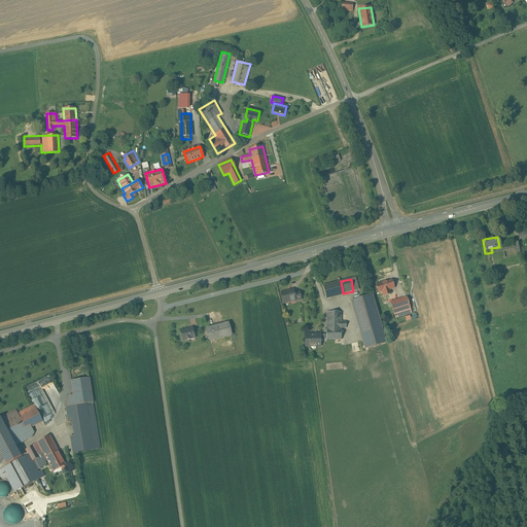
[(340,280),(322,284),(325,299),(344,295),(343,293),(341,281),(340,280)]
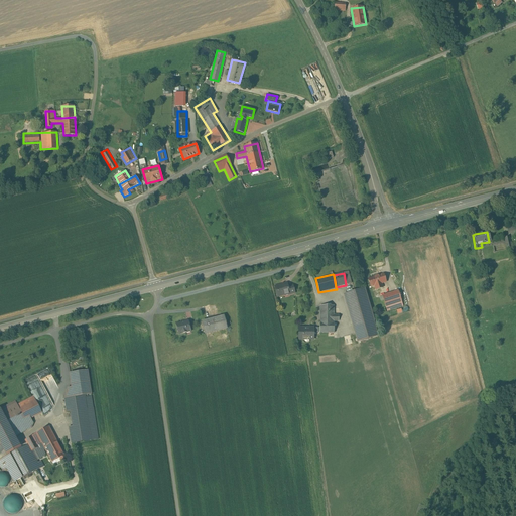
[(382,274),(368,279),(371,287),(374,286),(381,283),(385,282),(382,274)]
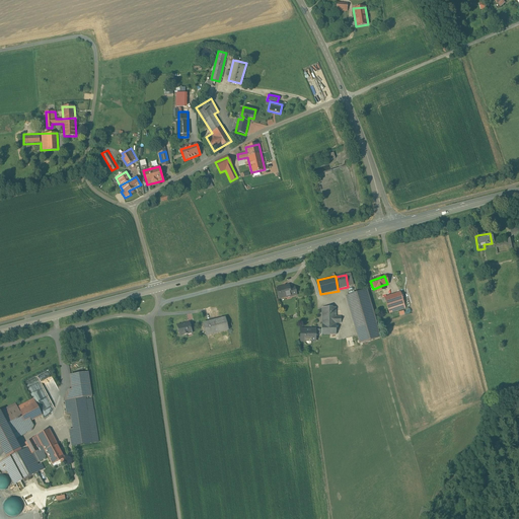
[(288,285),(277,288),(279,298),(291,295),(290,294),(291,294),(289,288),(288,285)]
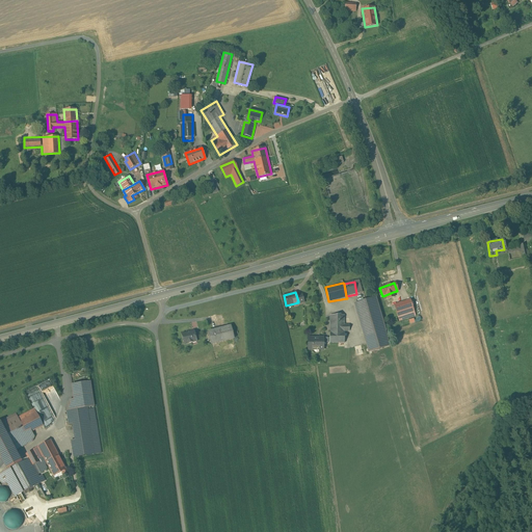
[(375,298),(358,302),(368,336),(384,330),(375,298)]
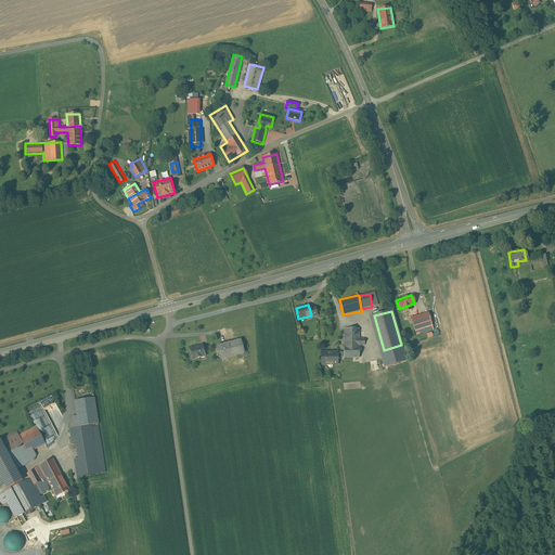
[(428,313),(411,319),(412,322),(415,331),(421,328),(422,333),(434,328),(428,313)]
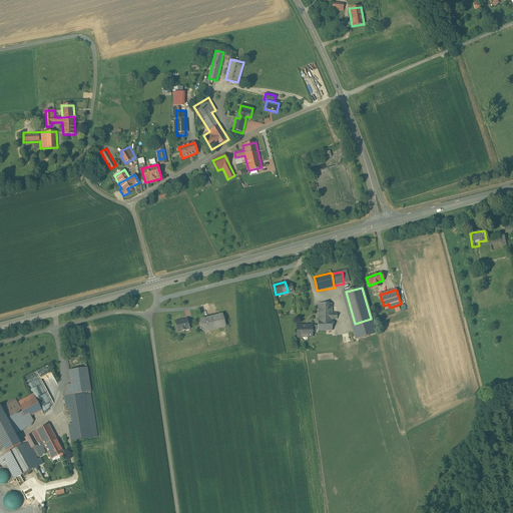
[(331,305),(318,305),(318,320),(331,320),(331,310),(331,305)]
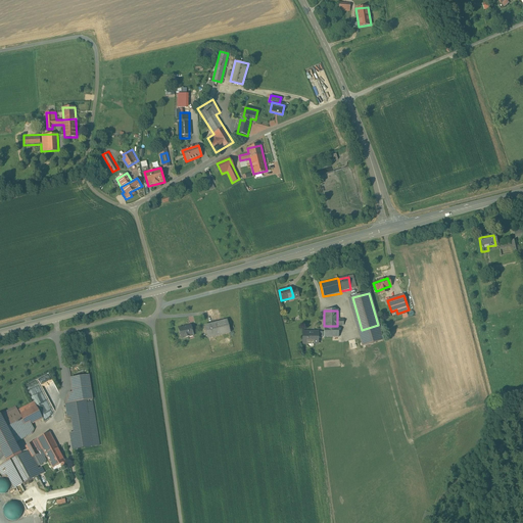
[(350,316),(337,316),(337,326),(350,326),(350,316)]
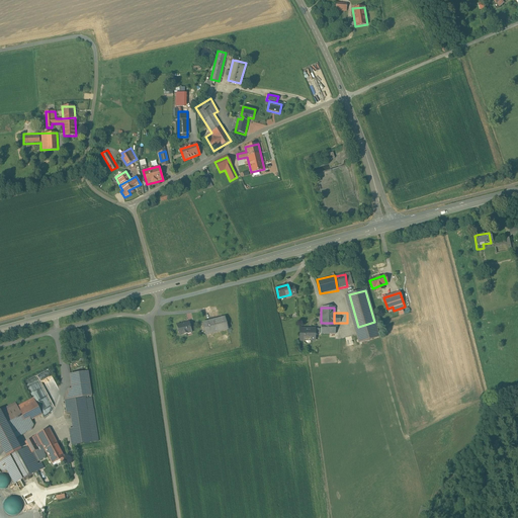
[(228,329),(225,318),(202,323),(205,335),(228,329)]
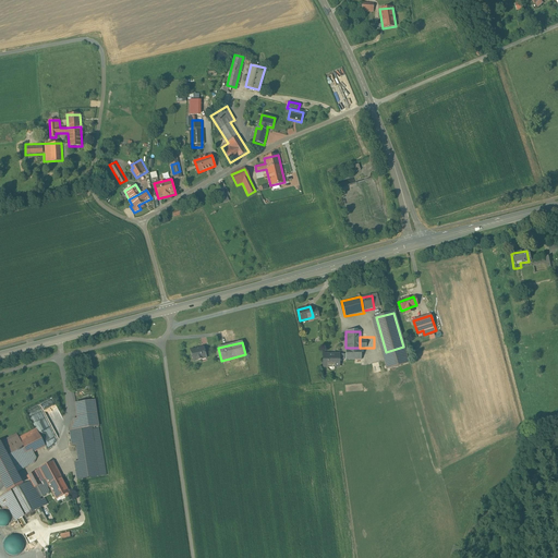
[(206,358),(203,348),(191,351),(193,361),(206,358)]
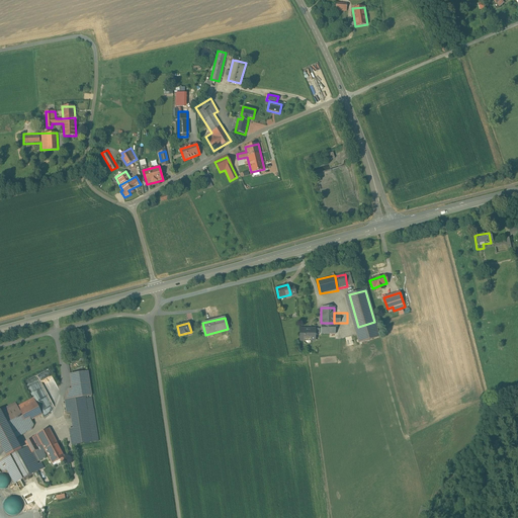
[(334,323),(321,323),(321,334),(334,334),(334,323)]
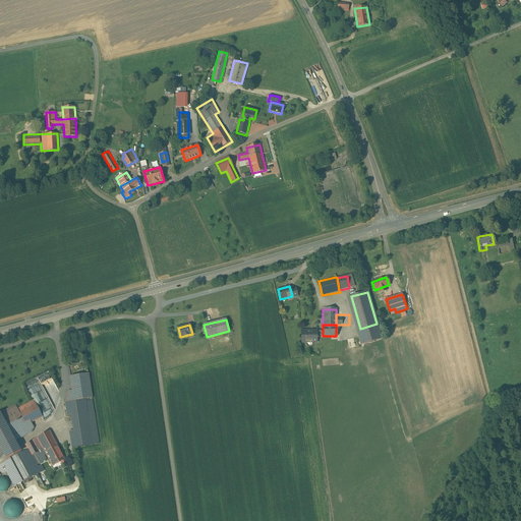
[(316,331),(301,331),(301,342),(306,342),(311,342),(316,343),(316,331)]
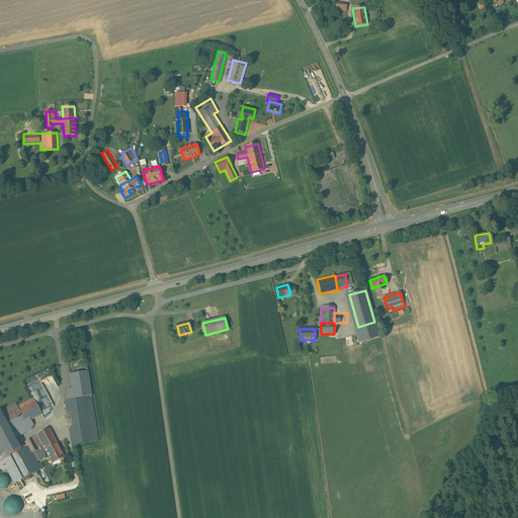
[(48,391),(58,386),(51,369),(36,374),(38,380),(49,376),(51,382),(47,384),(48,387),(47,387),(48,391)]
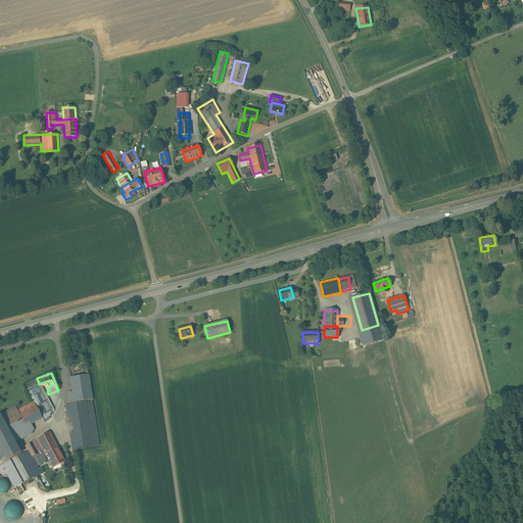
[(89,376),(70,378),(73,392),(68,393),(65,403),(92,399),(89,376)]
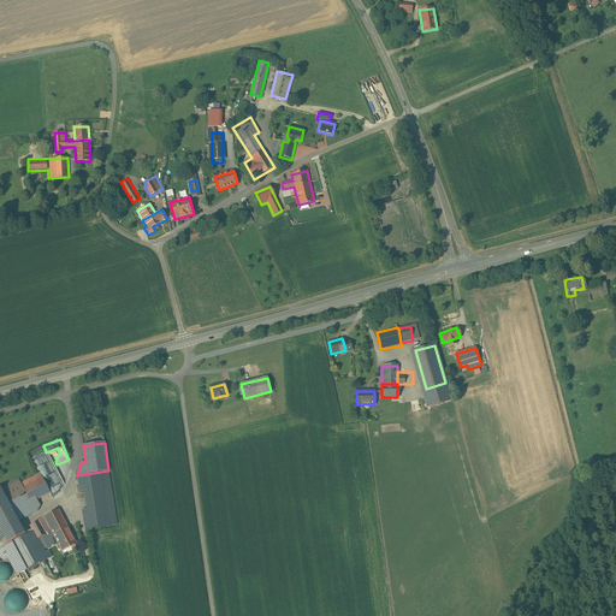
[(89,529),(117,525),(108,471),(77,475),(80,492),(84,491),(87,509),(83,510),(86,529),(89,529)]
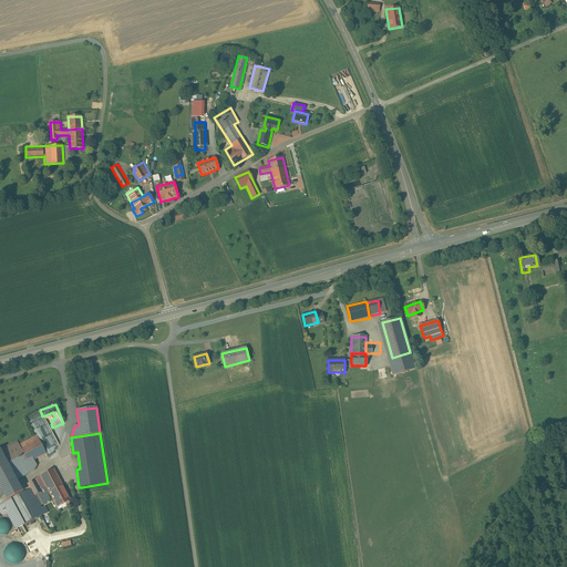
[(37,435),(19,445),(29,463),(33,460),(47,453),(37,435)]
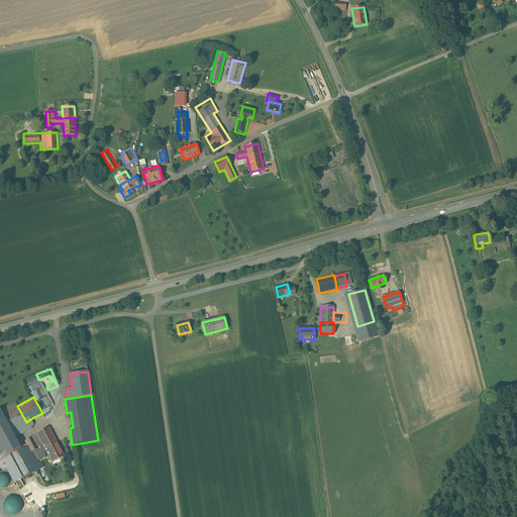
[(0,409),(0,410),(15,437),(25,432),(21,424),(26,422),(17,406),(15,402),(0,409)]
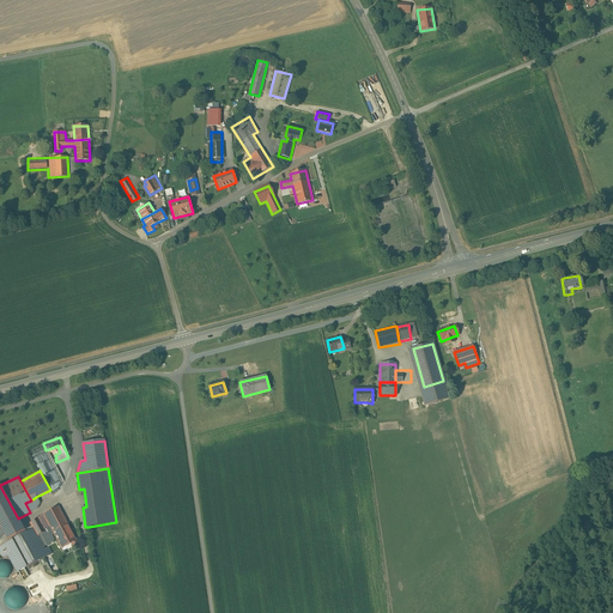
[(0,527),(8,542),(25,533),(18,519),(0,486),(0,527)]
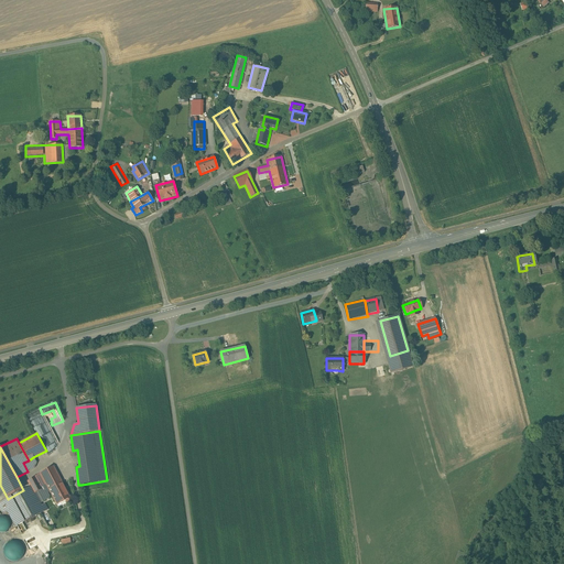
[(29,461),(23,463),(28,472),(34,468),(36,464),(33,457),(29,461)]
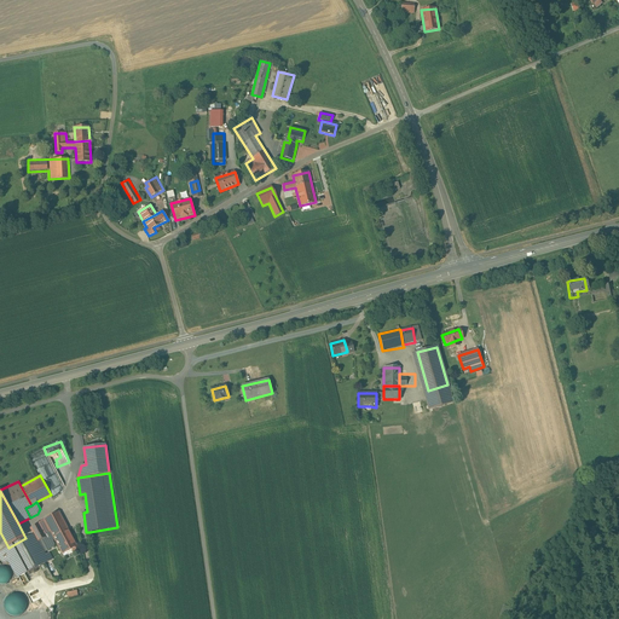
[(53,538),(68,530),(58,513),(30,528),(34,533),(25,538),(9,548),(0,551),(0,557),(4,565),(9,562),(18,578),(52,559),(50,554),(45,555),(44,553),(48,550),(45,544),(52,541),(55,539),(53,538)]
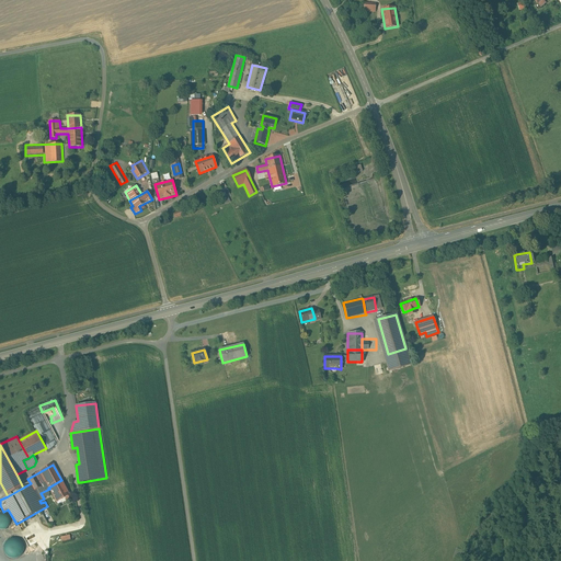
[(69,495),(61,480),(48,488),(49,489),(57,502),(65,497),(67,502),(72,499),(70,494),(69,495)]
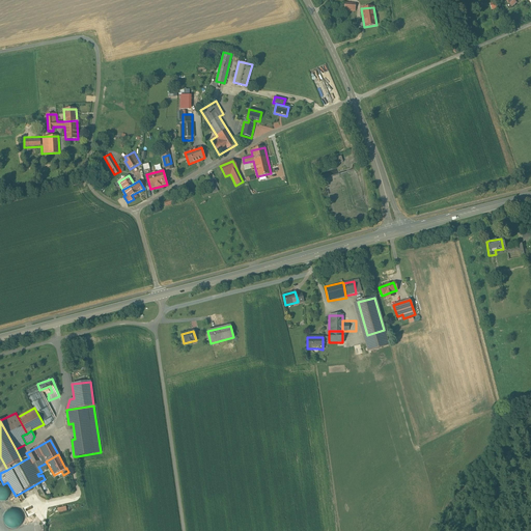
[(0,501),(11,497),(7,485),(0,487),(0,501)]
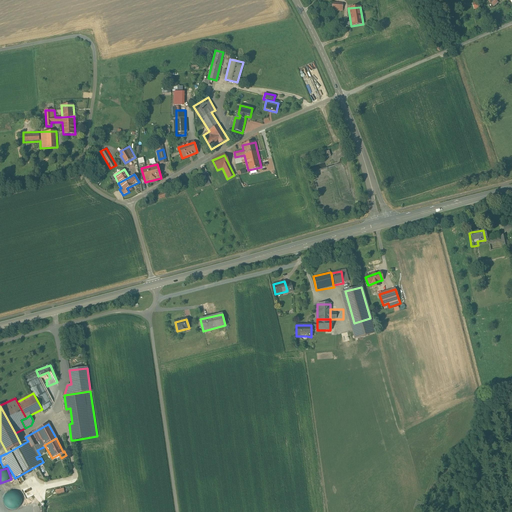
[(22,508),(23,492),(9,492),(9,497),(7,497),(7,508),(22,508)]
